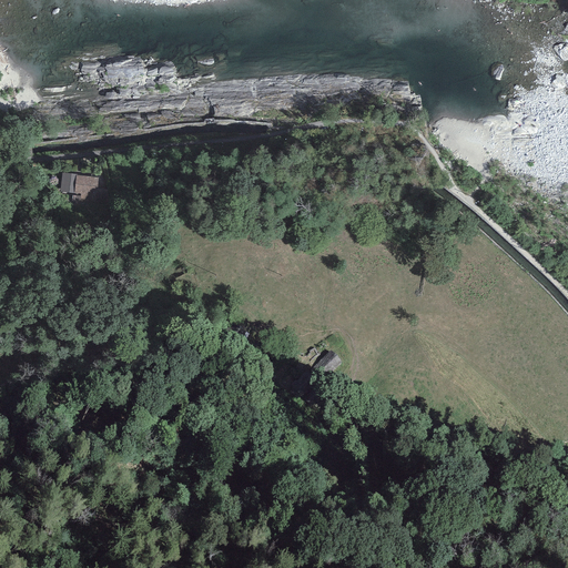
[(62,173),(61,192),(80,194),(80,196),(72,195),(71,202),(94,205),(98,178),(77,175),(77,174),(62,173)]
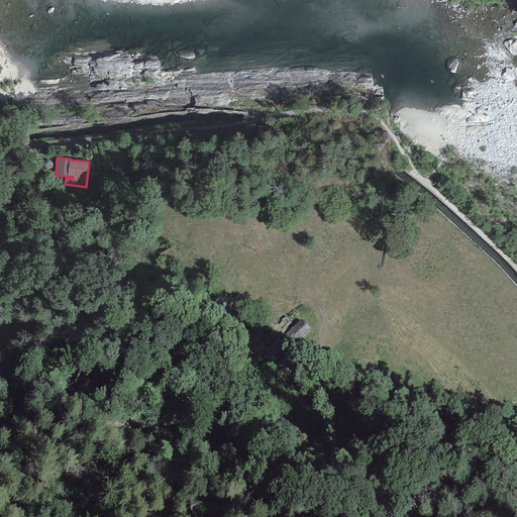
[(228,309),(218,305),(213,318),(223,322),(228,309)]
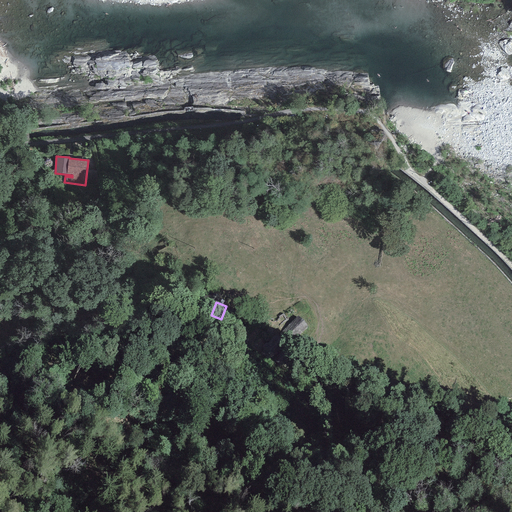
[(308,326),(298,316),(281,333),(291,343),(308,326)]
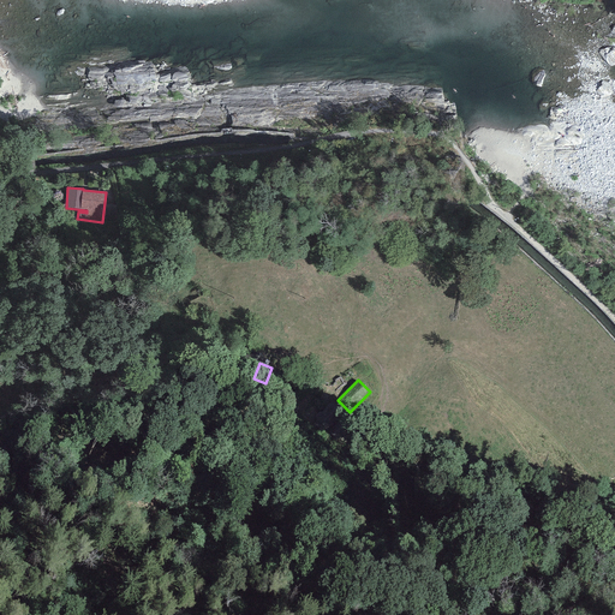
[(338,417),(326,405),(315,416),(328,428),(338,417)]
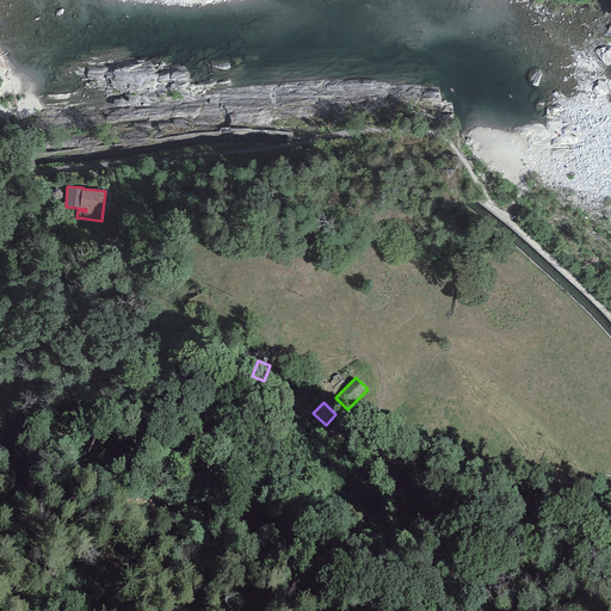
[(353,426),(340,417),(333,426),(346,436),(353,426)]
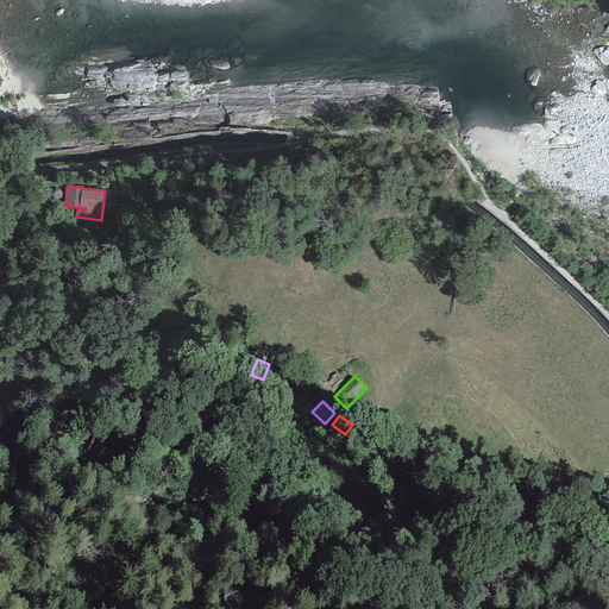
All buildings are outlined.
